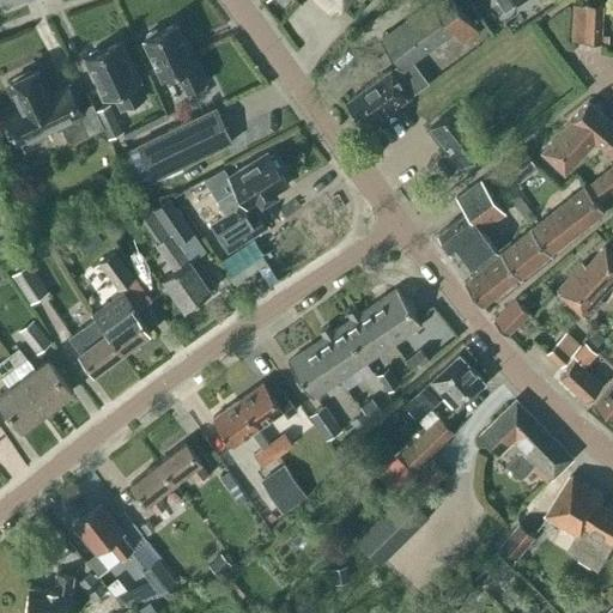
[(315,0),(334,17),(349,0),(315,0)]
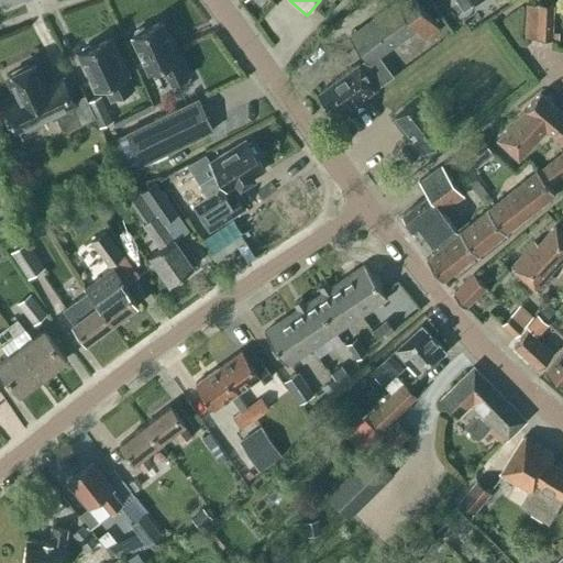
[(366,56),(319,91),(337,116),(393,75),(378,54),(416,26),(424,40),(440,29),(419,0),(398,0),(352,35),(366,56)]
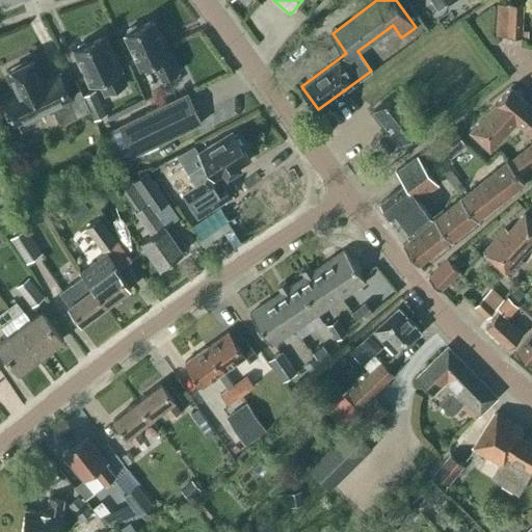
[(451,0),(431,0),(437,8),(451,0)]
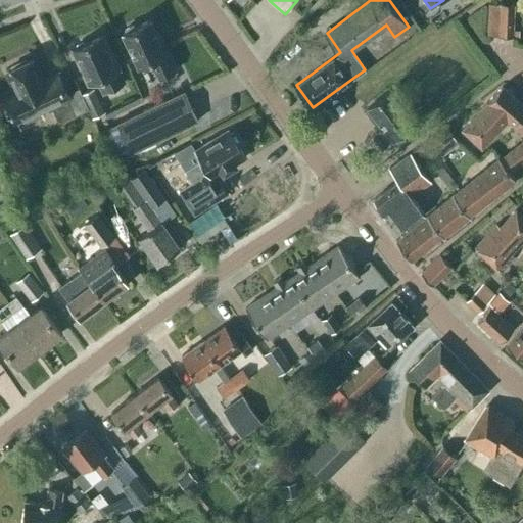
[(487,35),(512,37),(513,4),(500,3),(498,5),(488,4),(487,35)]
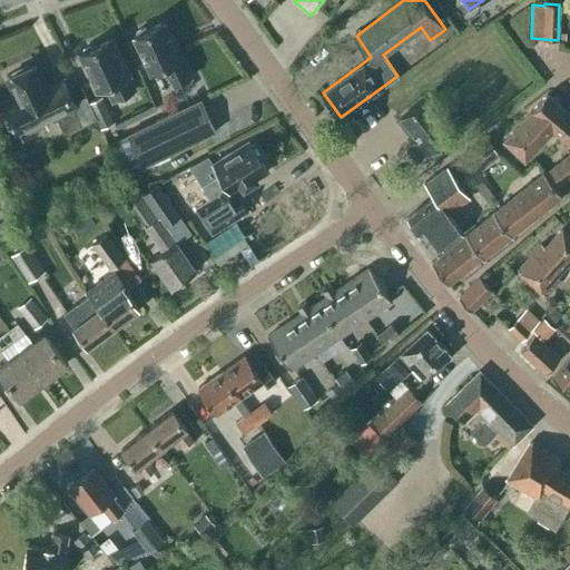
[(164,21),(133,36),(150,74),(165,67),(174,85),(190,78),(164,21)]
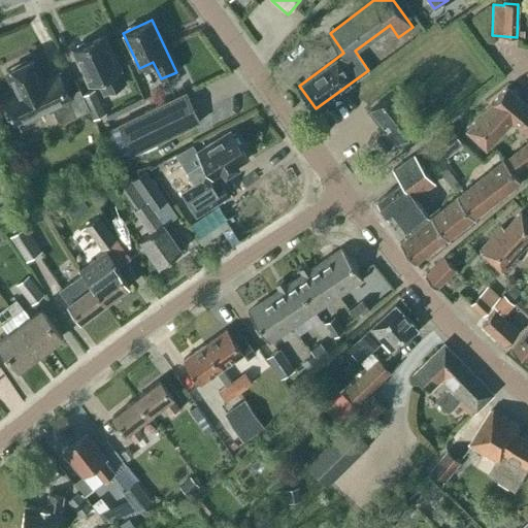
[(99,85),(101,85),(105,93),(121,86),(113,72),(120,70),(103,35),(87,43),(83,41),(76,44),(75,48),(73,50),(90,84),(97,80),(99,85)]
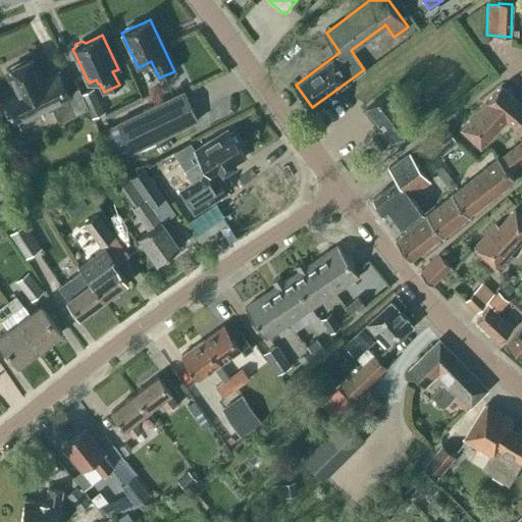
[(79,90),(67,95),(58,75),(45,82),(42,76),(40,77),(32,59),(7,70),(18,93),(5,99),(6,103),(0,106),(7,119),(13,117),(15,120),(51,104),(59,120),(72,113),(73,114),(87,107),(79,90)]
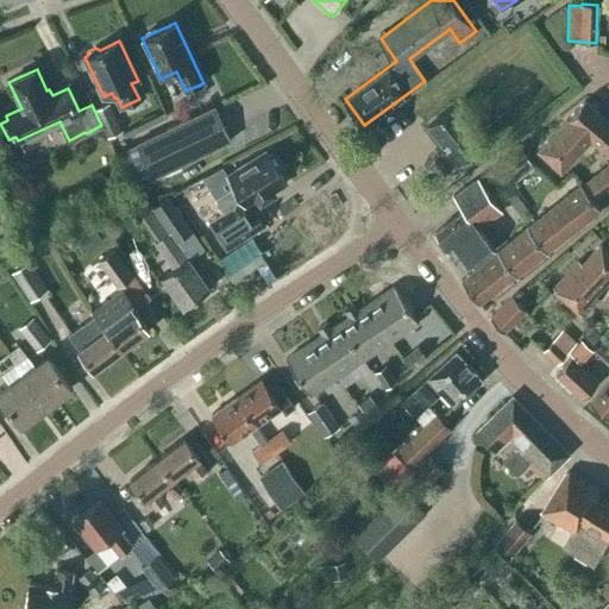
[(591,140),(584,135),(601,115),(584,101),(557,131),(581,152),(591,140)]
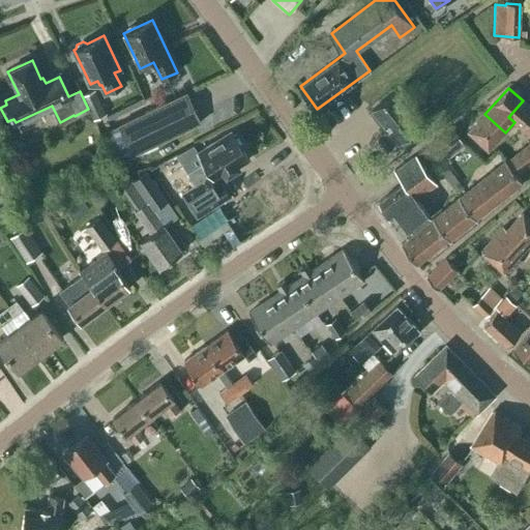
[(107,114),(95,90),(83,96),(95,120),(107,114)]
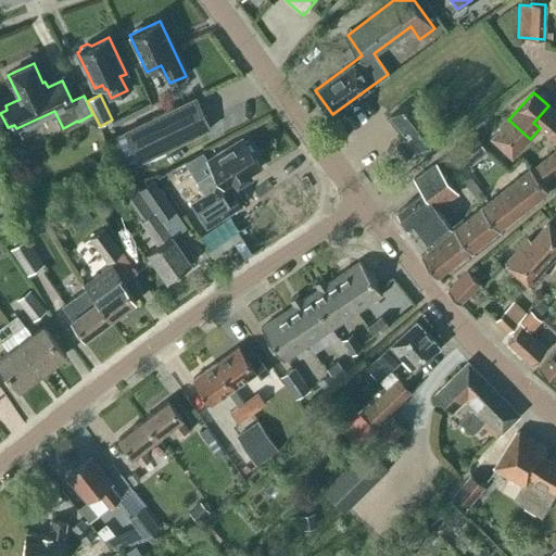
[(196,98),(125,131),(140,162),(210,129),(196,98)]
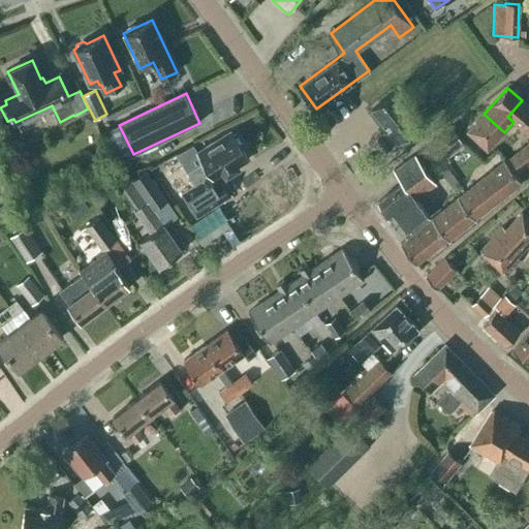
[(394,93),(371,110),(397,144),(421,126),(394,93)]
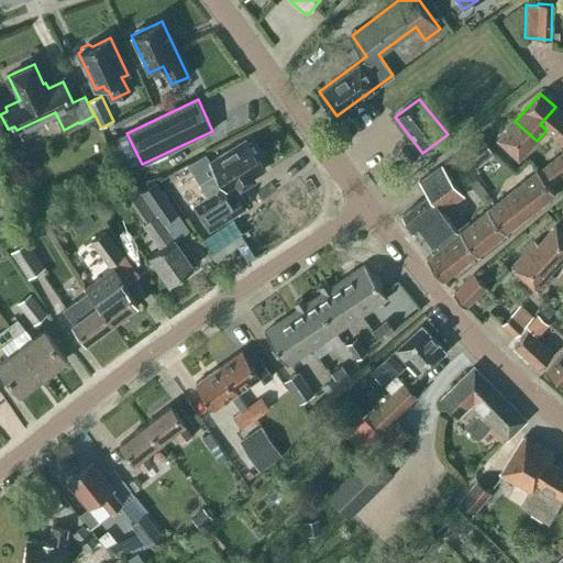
[(547,130),(562,143),(562,112),(555,107),(540,124),(547,130)]
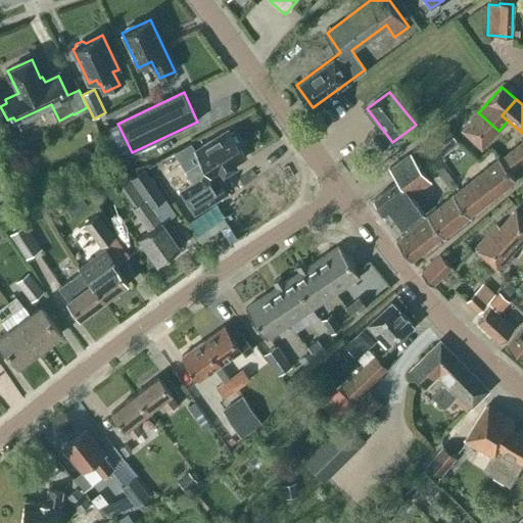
[(481,149),(498,131),(478,112),(461,131),(481,149)]
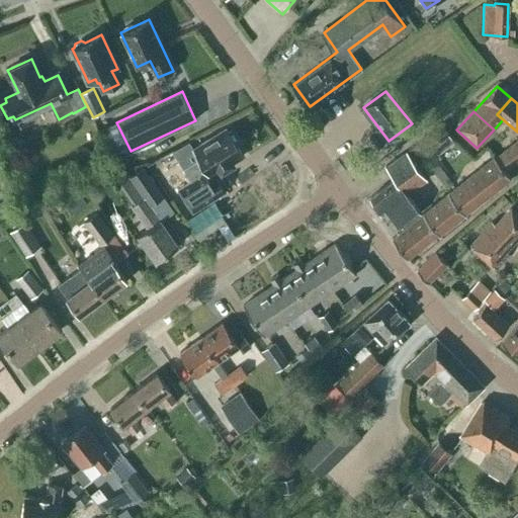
[(451,139),(448,136),(440,125),(424,138),(435,151),(451,139)]
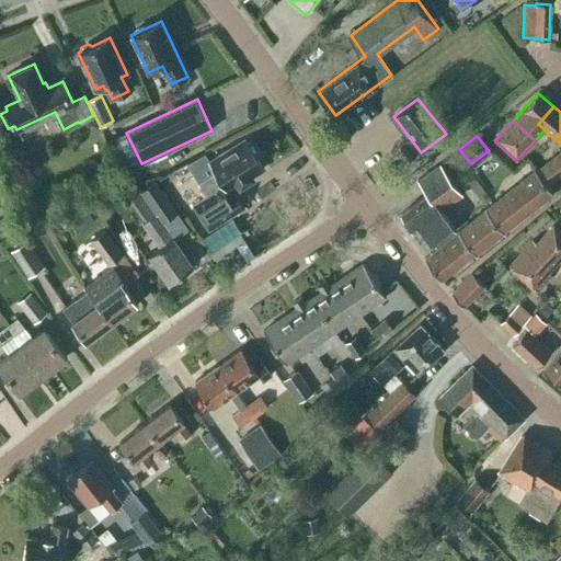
[(192,204),(208,230),(243,207),(236,195),(233,196),(230,192),(253,178),(252,175),(262,169),(254,155),(256,149),(251,140),(245,141),(210,163),(217,173),(201,184),(207,195),(192,204)]
